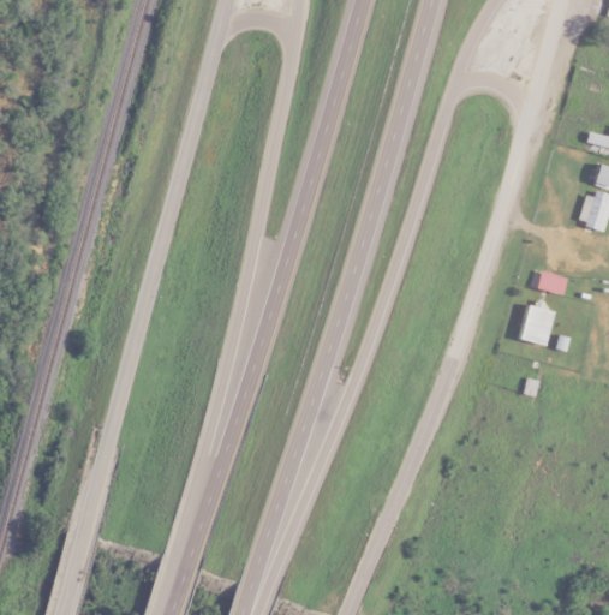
[(608,132),(589,130),(586,147),(608,150),(608,132)]
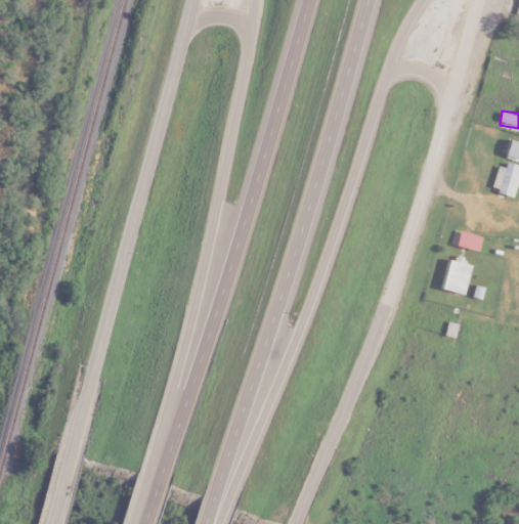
[(518,140),(509,140),(509,158),(518,158),(518,140)]
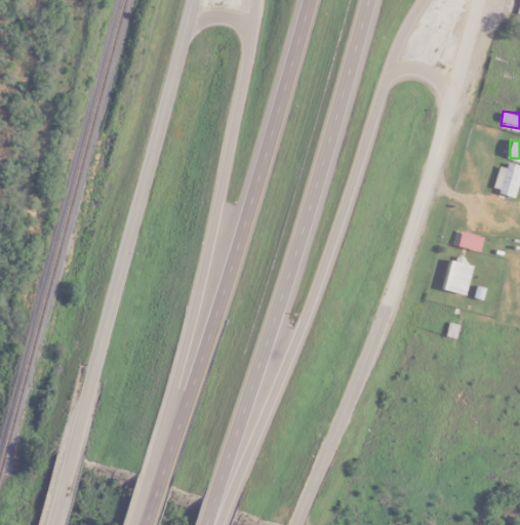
[(516,194),(519,180),(519,166),(501,162),(495,190),(516,194)]
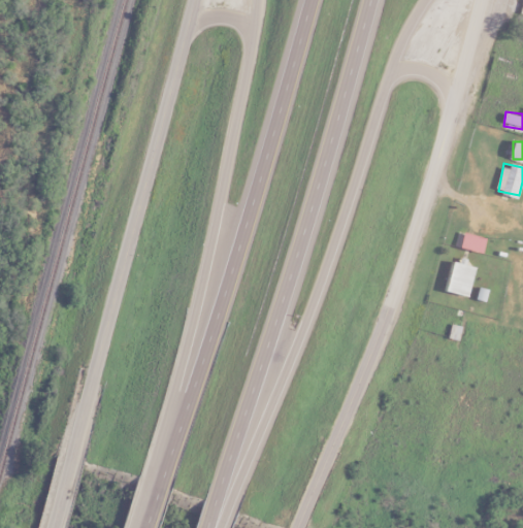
[(487,238),(471,234),(467,249),(483,253),(487,238)]
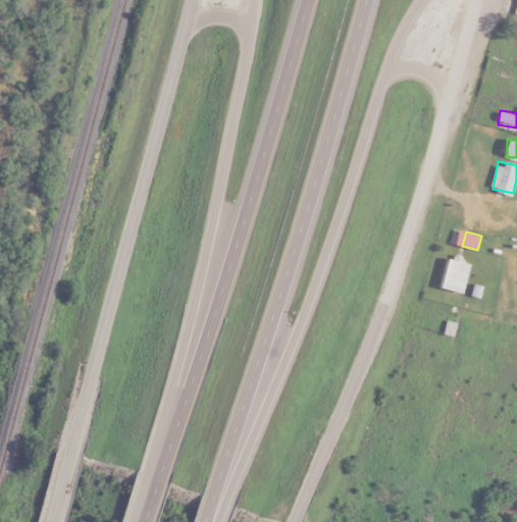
[(463,294),(471,264),(449,258),(441,288),(463,294)]
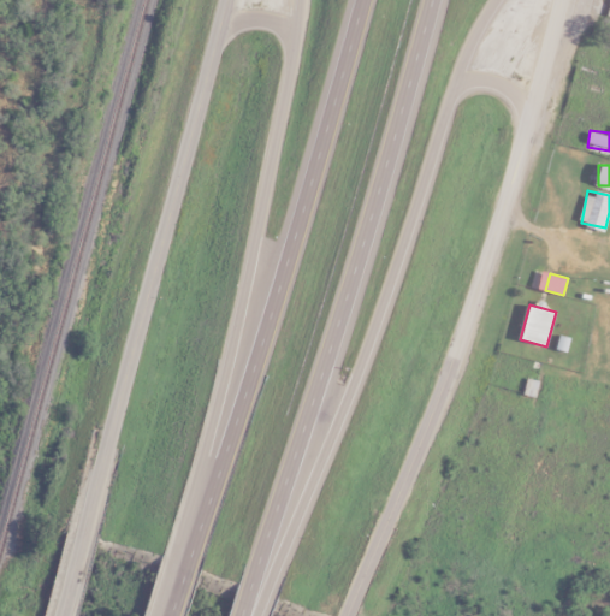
All buildings are outlined.
